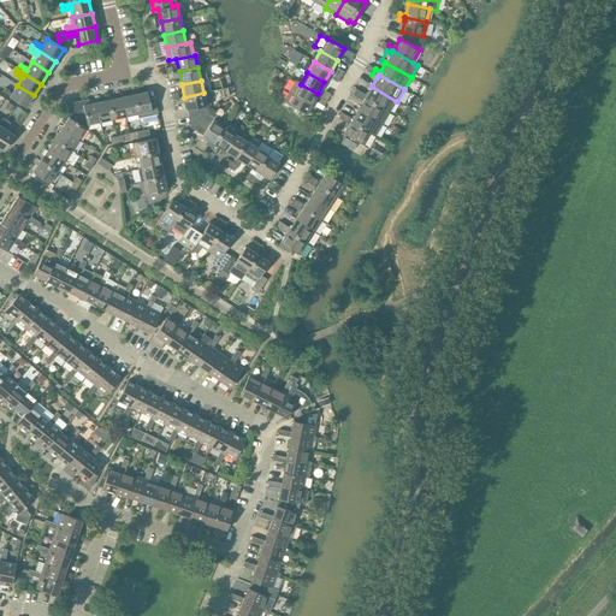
[(318,94),(301,84),(295,81),(283,101),(307,114),(312,106),(311,105),(318,94)]
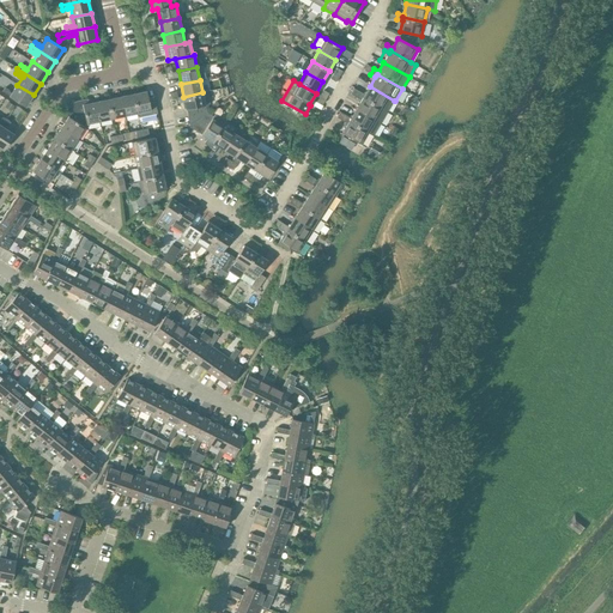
[(34,95),(17,85),(12,93),(8,91),(10,90),(6,87),(2,91),(10,96),(10,97),(25,107),(34,95)]
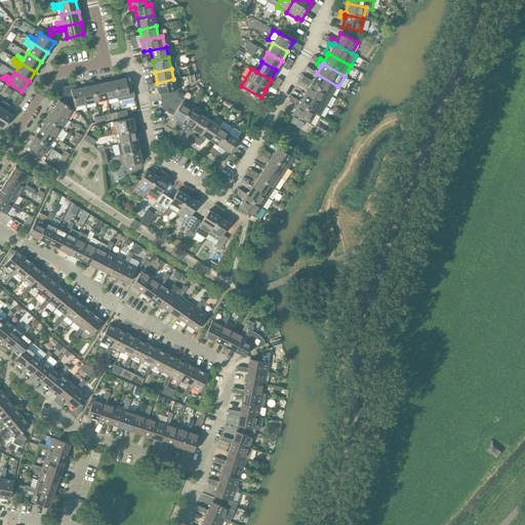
[(337,86),(317,74),(313,81),(308,79),(306,83),(310,86),(311,83),(332,96),(337,86)]
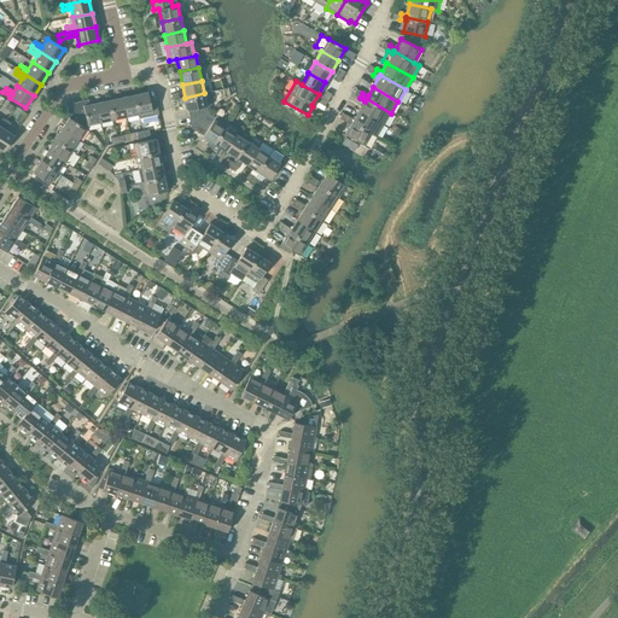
[(135,95),(139,114),(140,118),(158,115),(156,103),(151,104),(149,92),(135,95)]
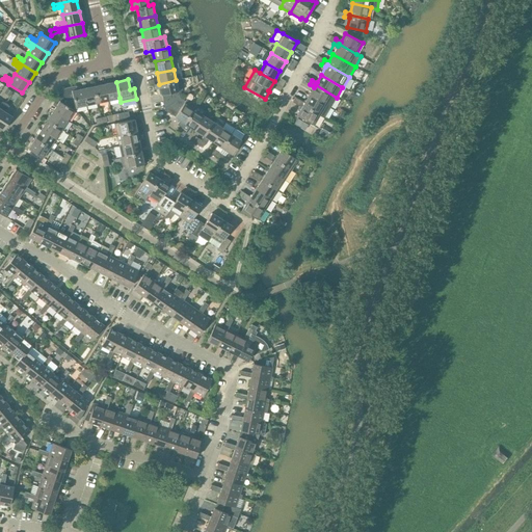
[(159,84),(161,96),(164,108),(174,102),(180,98),(179,98),(178,91),(182,90),(180,80),(176,80),(159,84)]
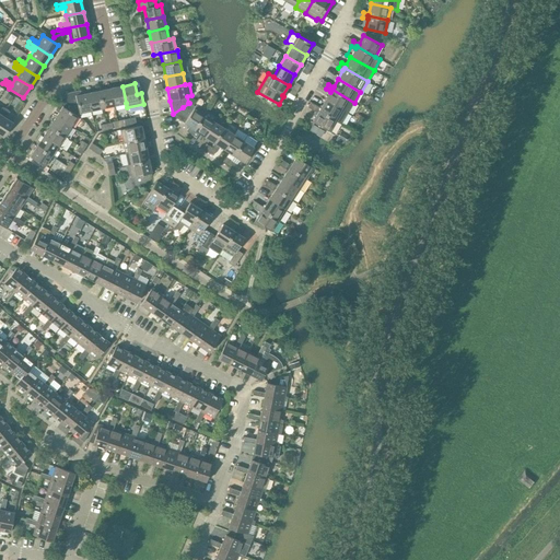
[(123,86),(111,89),(114,106),(126,103),(123,86)]
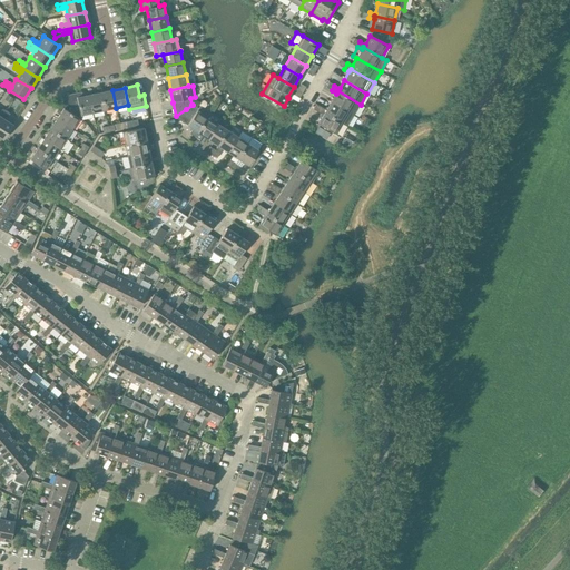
[(112,90),(100,92),(105,110),(116,108),(112,90)]
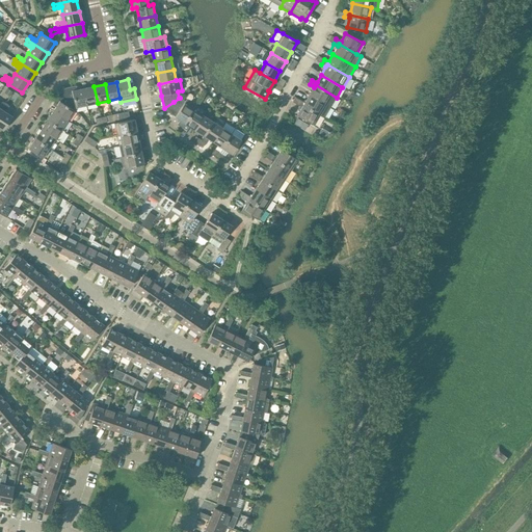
[(315,84),(314,87),(309,95),(330,107),(337,98),(315,84)]
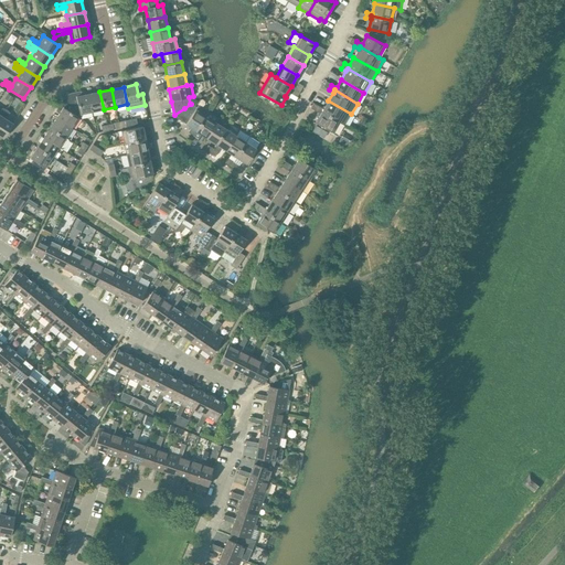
[(88,94),(82,96),(81,91),(66,94),(72,105),(76,113),(74,115),(78,117),(80,115),(92,112),(88,94)]
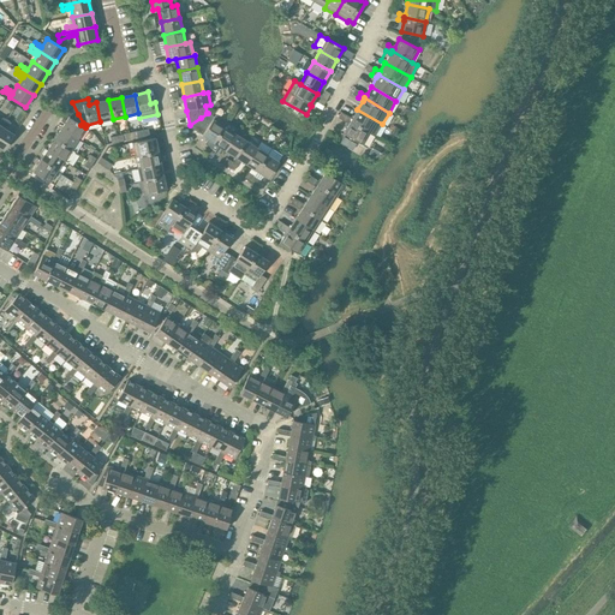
[(108,100),(96,102),(100,121),(113,119),(108,100)]
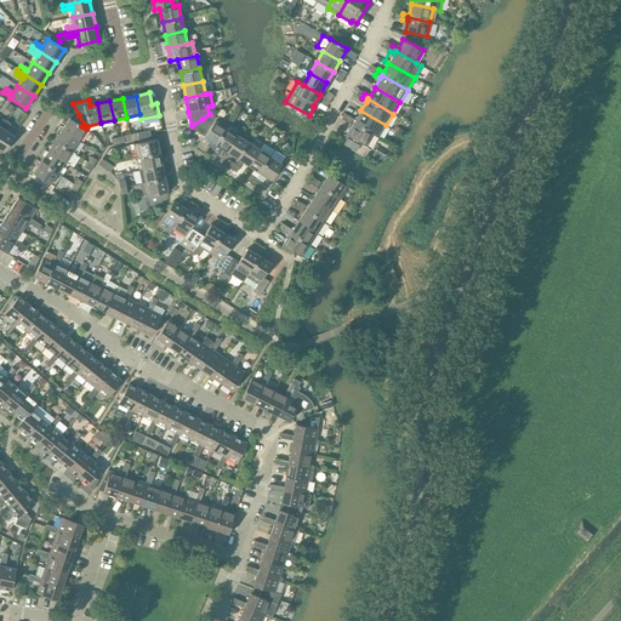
[(86,129),(81,126),(84,124),(79,115),(73,103),(62,120),(67,124),(62,130),(79,141),(86,129)]
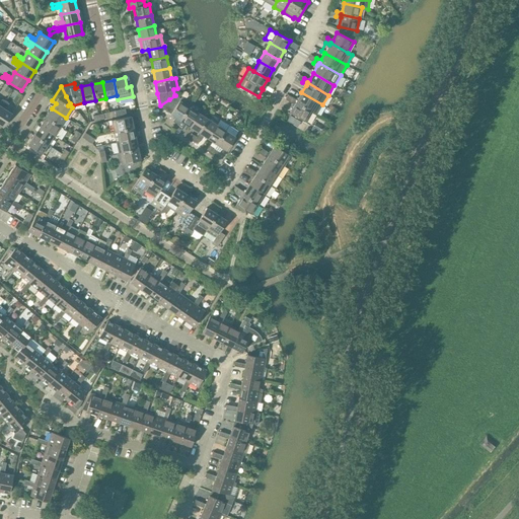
[(290,102),(294,104),(296,102),(312,113),(316,115),(322,104),(301,92),(297,100),(293,97),(290,102)]
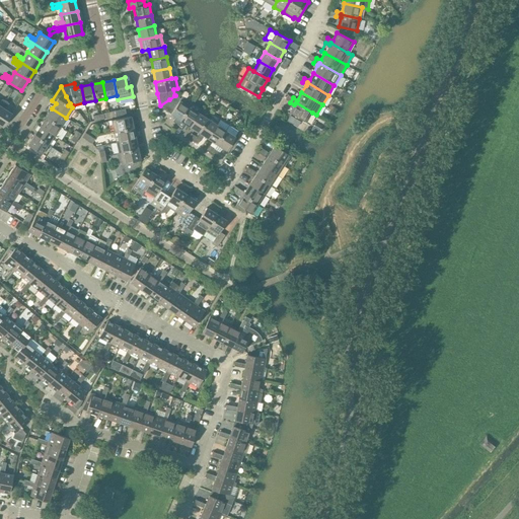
[(180,98),(175,95),(169,99),(160,105),(161,107),(170,115),(175,118),(173,122),(177,125),(192,103),(181,97),(180,98)]
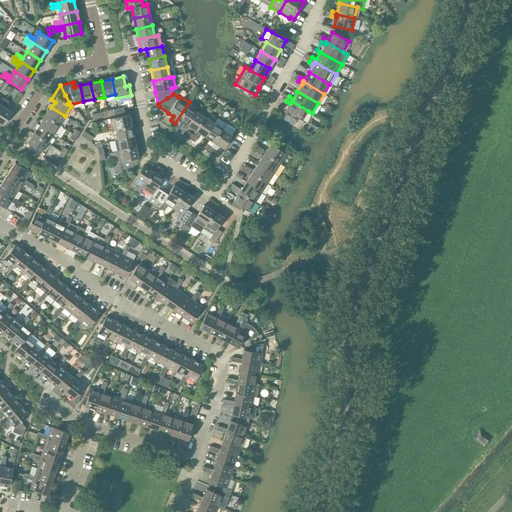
[(0,123),(3,126),(4,125),(12,112),(5,107),(6,105),(7,105),(9,102),(6,99),(0,108),(0,123)]
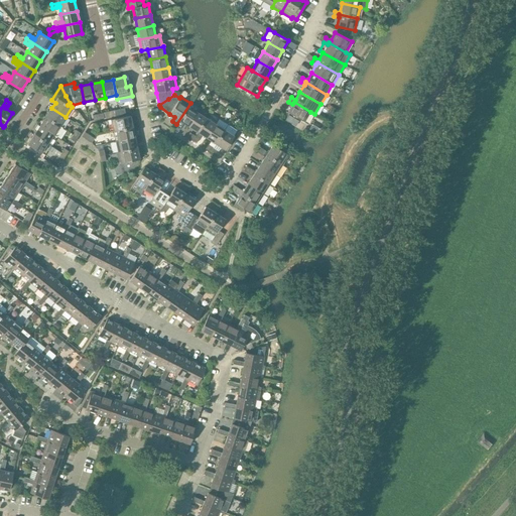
[(292,104),(288,112),(304,122),(310,112),(294,102),(292,104)]
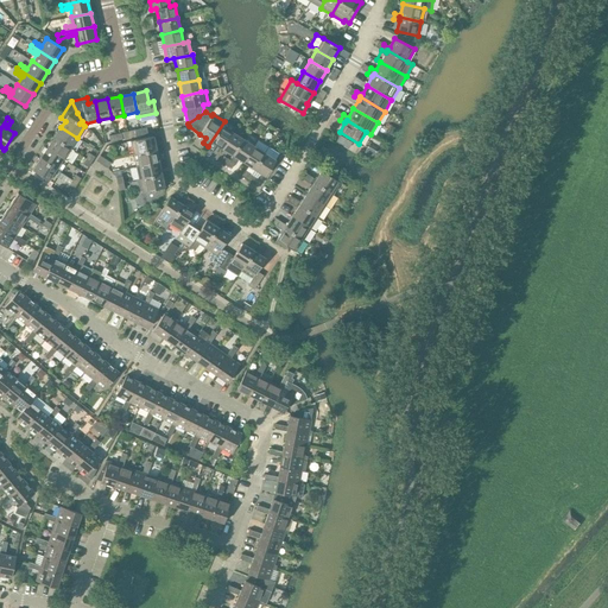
[(222,149),(233,132),(235,128),(225,121),(208,146),(204,152),(210,154),(214,150),(216,145),(222,149)]
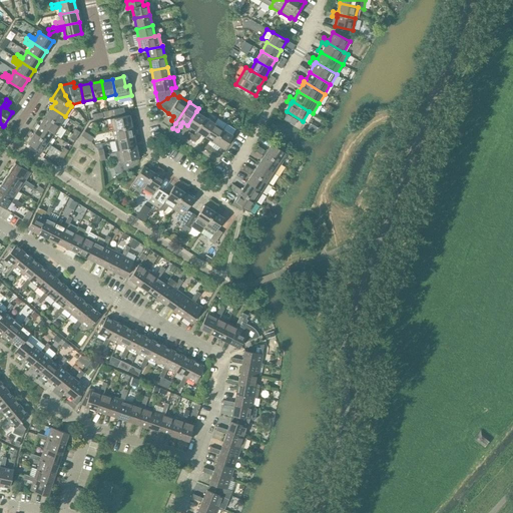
[(51,107),(45,116),(59,125),(65,116),(51,107)]
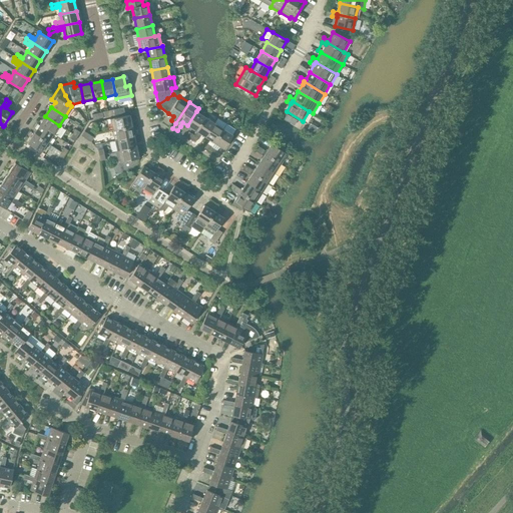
[(196,111),(187,125),(196,131),(205,117),(196,111)]
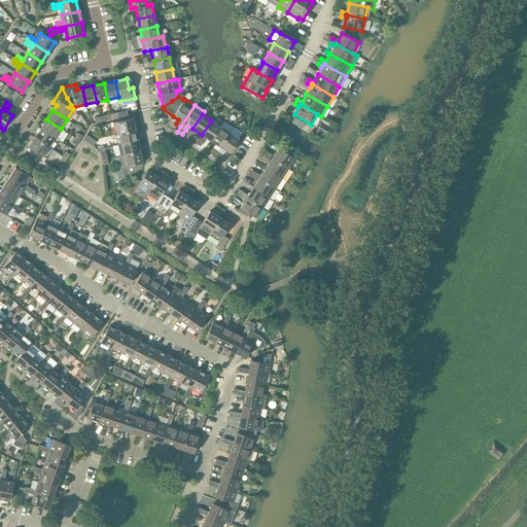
[(135,130),(133,118),(110,124),(111,128),(114,127),(115,134),(135,130)]
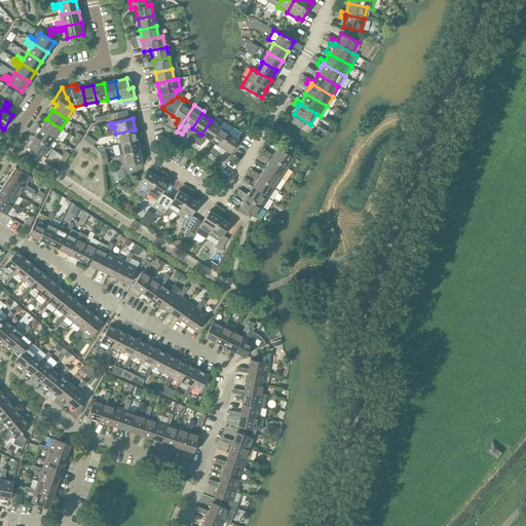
[(46,119),(40,128),(58,140),(64,130),(61,128),(46,119)]
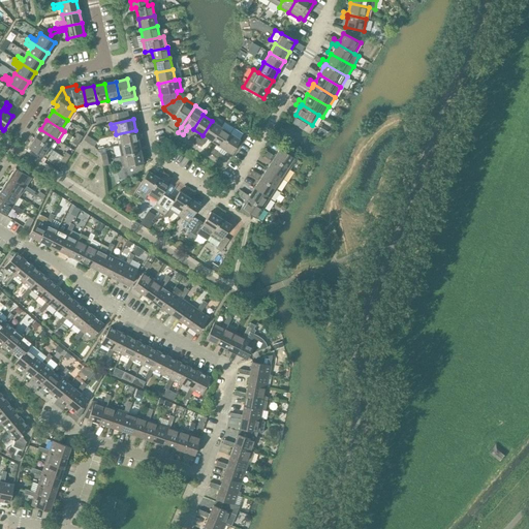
[(203,135),(212,142),(221,127),(212,121),(203,135)]
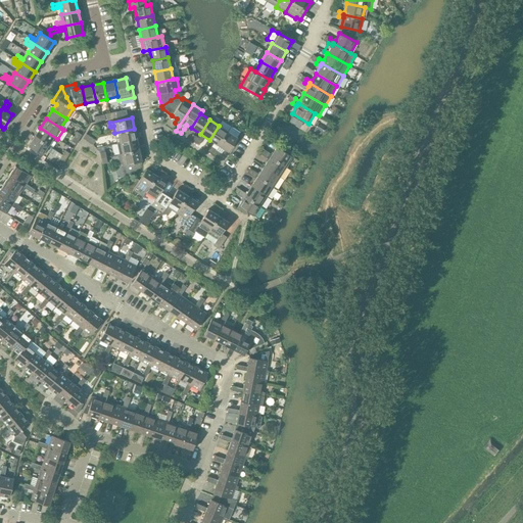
[(228,132),(219,126),(209,140),(219,146),(228,132)]
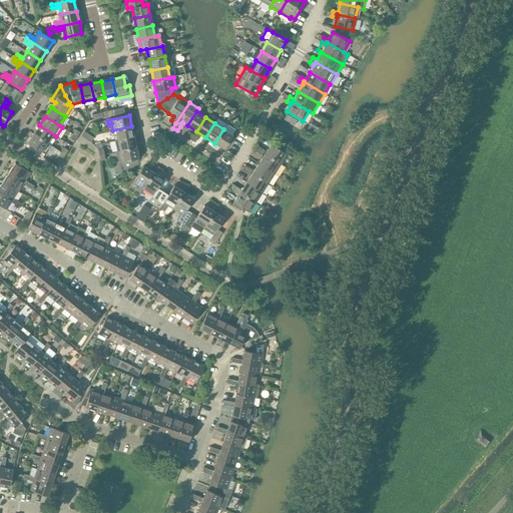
[(47,143),(50,137),(54,140),(56,136),(39,125),(33,134),(47,143)]
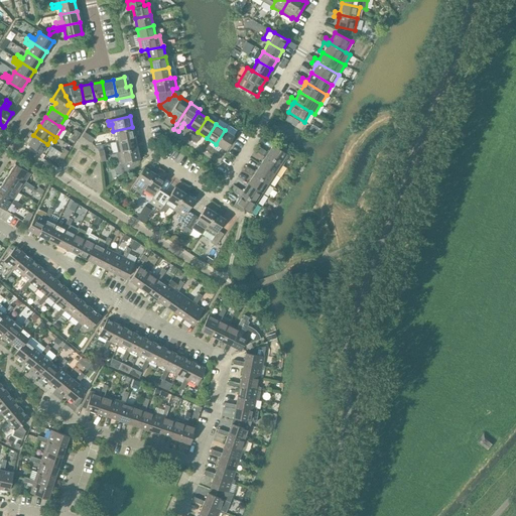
[(132,127),(113,131),(115,142),(135,137),(132,127)]
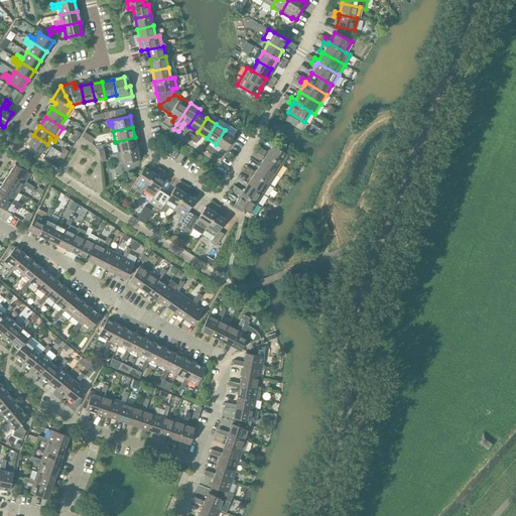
[(225,130),(216,144),(225,150),(234,136),(225,130)]
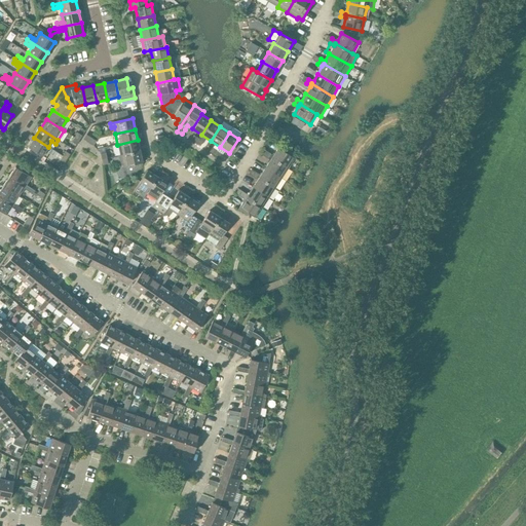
[(51,149),(48,147),(34,138),(27,150),(43,161),(45,158),(51,149)]
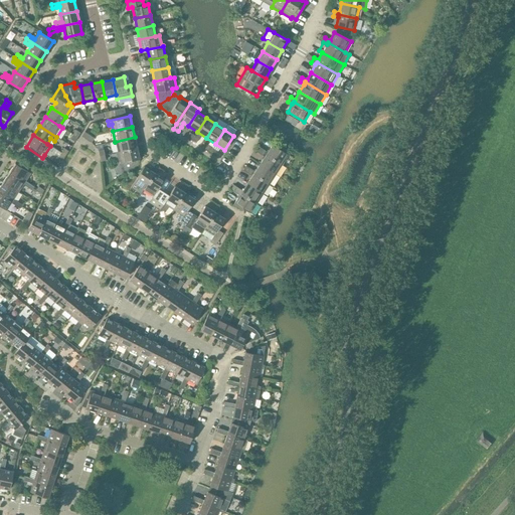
[(117,152),(121,151),(137,148),(135,137),(115,142),(117,152)]
